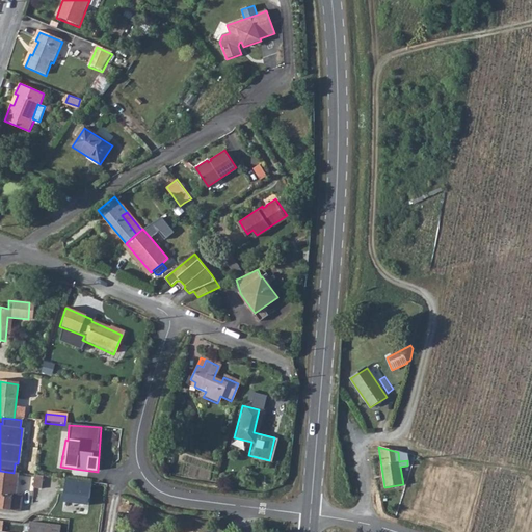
[(0,471),(0,508),(19,512),(21,495),(14,494),(16,473),(14,473),(0,471)]
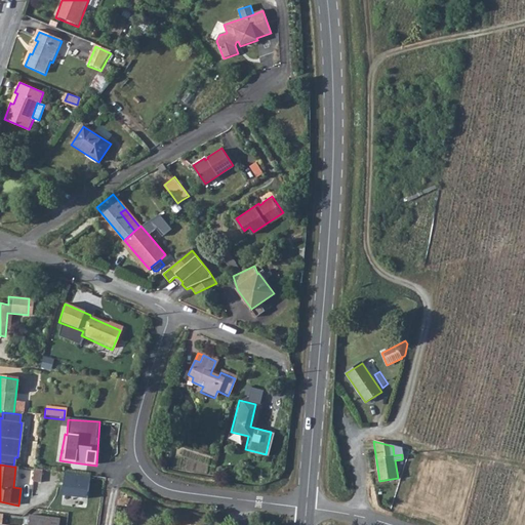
[(89,475),(61,473),(58,495),(88,498),(89,475)]
